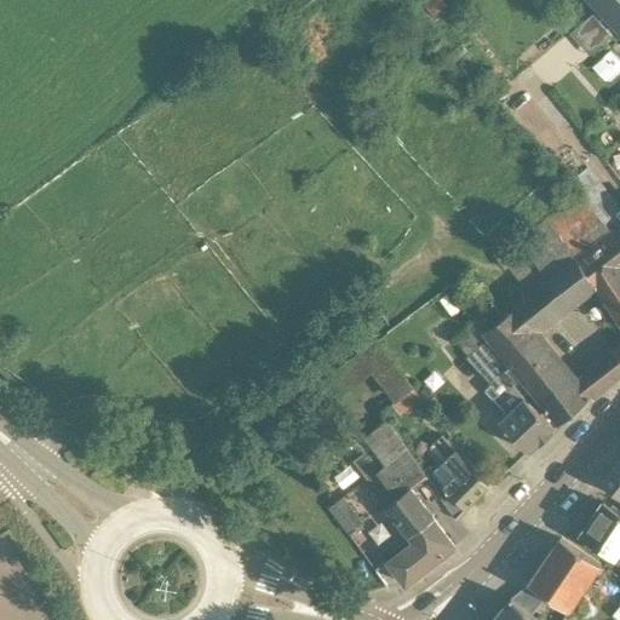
[(619,208),(619,211),(587,168),(570,183),(580,194),(610,231),(612,233),(575,262),(596,292),(619,326),(619,208)]
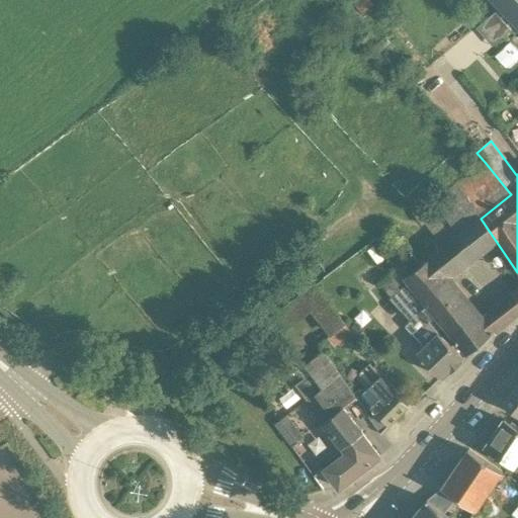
[(400,280),(418,304),(451,277),(497,244),(498,244),(481,219),(511,194),(510,193),(485,162),(431,201),(426,195),(409,207),(422,226),(440,212),(452,228),(437,240),(433,242),(437,248),(426,256),(428,259),(420,266),(411,255),(414,253),(393,226),(376,239),(398,266),(395,268),(403,278),(400,280)]
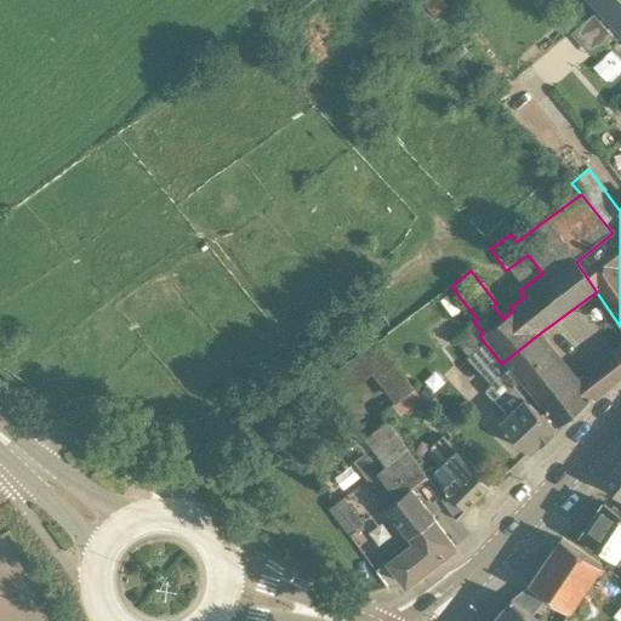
[(524,402),(529,397),(517,383),(501,364),(479,336),(483,334),(473,322),(472,323),(473,324),(465,331),(478,351),(466,360),(491,386),(484,392),(506,416),(499,422),(528,455),(552,432),(524,402)]
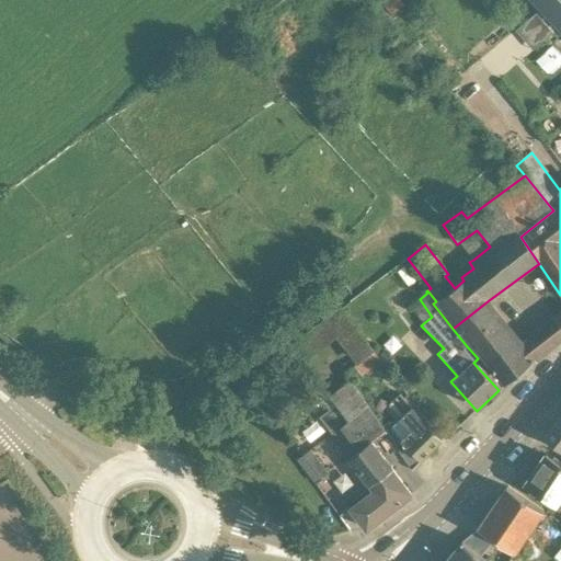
[(482,355),(505,384),(535,361),(534,361),(536,358),(522,340),(489,300),(453,329),(467,346),(478,358),(482,355)]
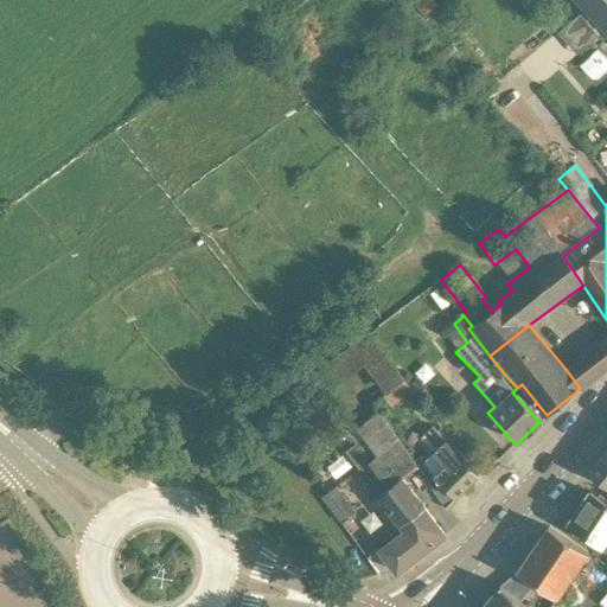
[(384,395),(403,381),(368,334),(307,381),(321,400),(363,366),(384,395)]
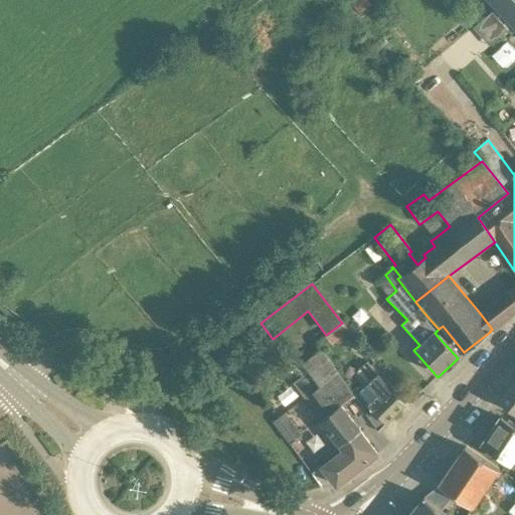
[(514,284),(479,312),(492,329),(514,310),(514,284)]
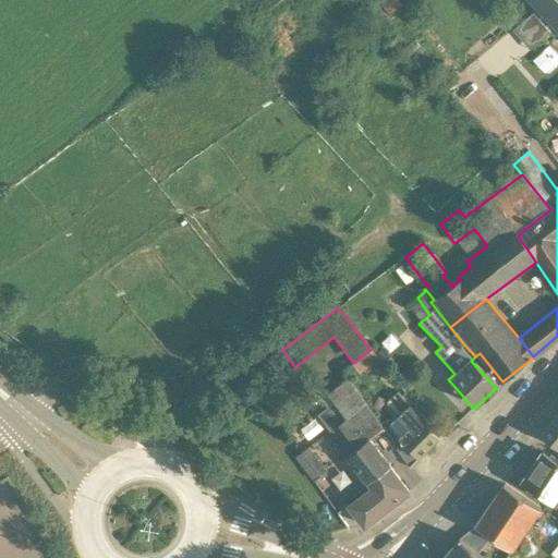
[(384,348),(376,354),(387,367),(395,362),(384,348)]
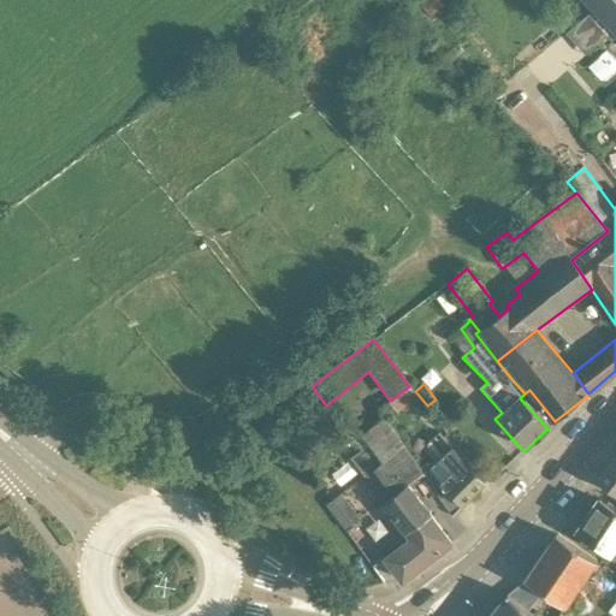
[(409,386),(390,401),(398,412),(418,397),(409,386)]
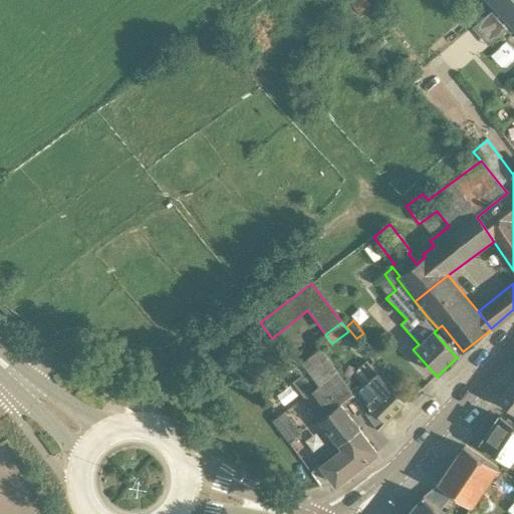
[(339,444),(358,431),(359,430),(341,404),(352,396),(321,349),(295,368),(301,376),(293,382),(304,397),(311,392),(328,414),(320,419),(339,444)]
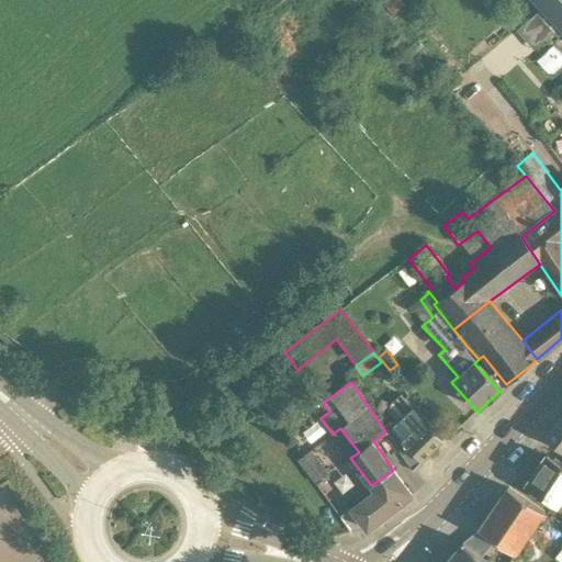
[(411,471),(412,470),(441,441),(400,396),(390,406),(402,419),(400,420),(411,433),(401,442),(407,449),(401,457),(411,471)]
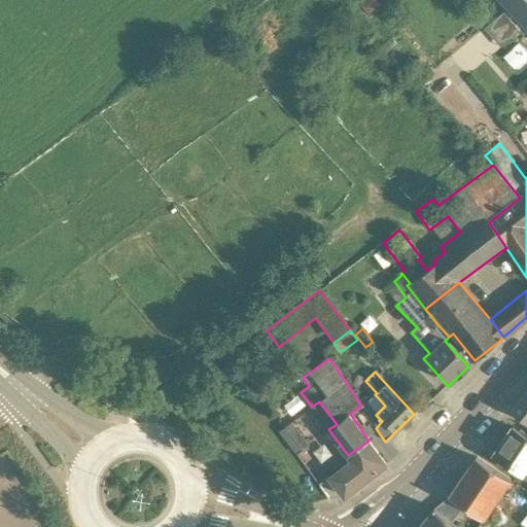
[(526,390),(510,414),(526,426),(526,390)]
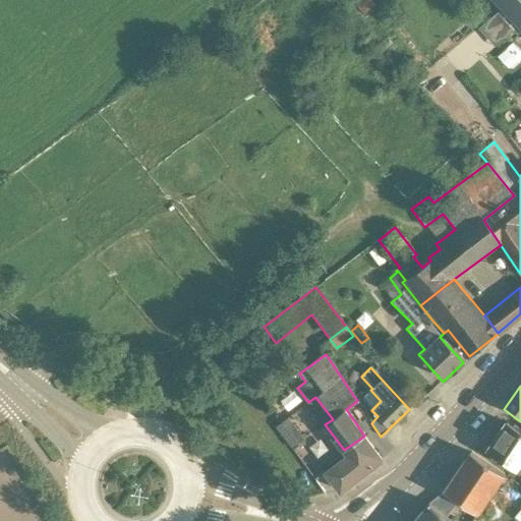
[(308,402),(325,424),(333,419),(315,397),(308,402)]
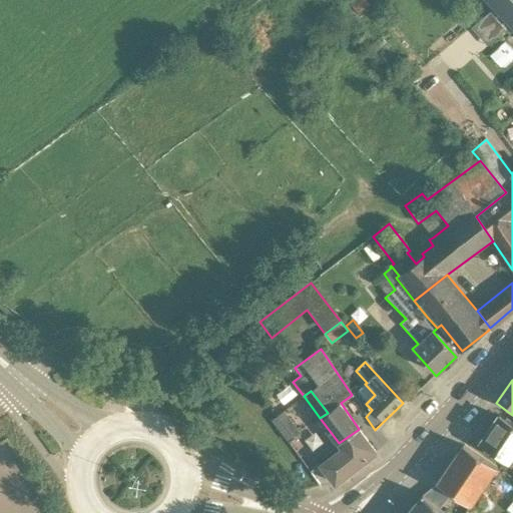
[(289,443),(299,435),(283,413),(273,421),(289,443)]
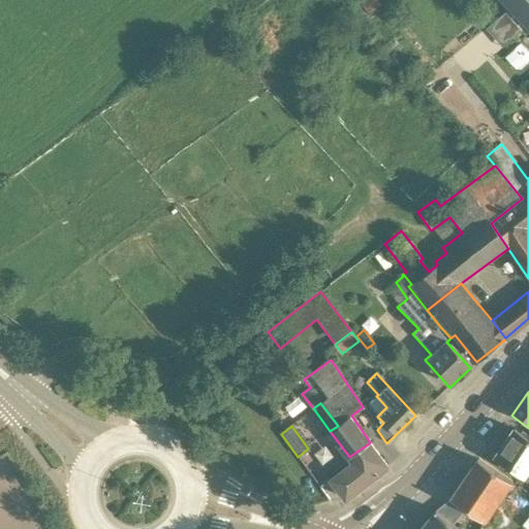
[(528,478),(528,440),(514,430),(495,458),(528,479),(528,478)]
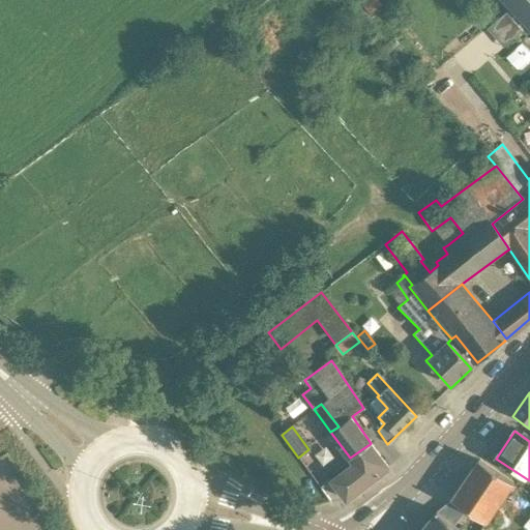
[(387,469),(370,444),(350,458),(347,460),(350,463),(332,476),(334,479),(331,480),(346,500),(387,469)]
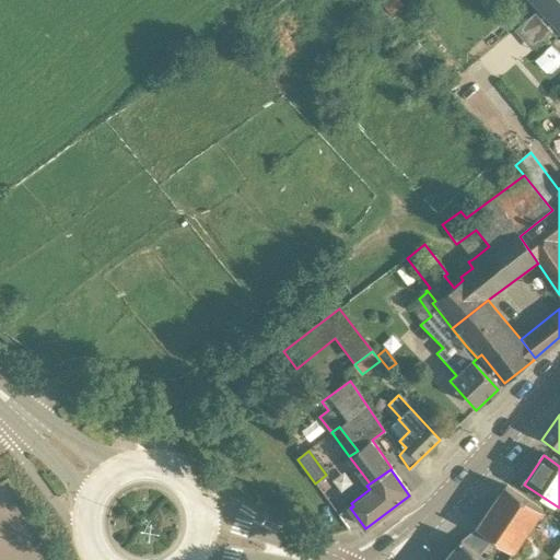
[(493,541),(499,545),(513,555),(541,513),(505,488),(477,529),(477,531),(493,541)]
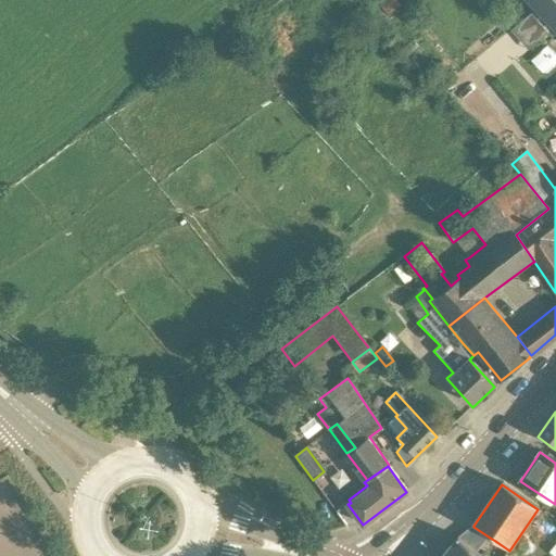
[(484,555),(495,541),(490,538),(474,527),(456,540),(443,555),(484,555)]
